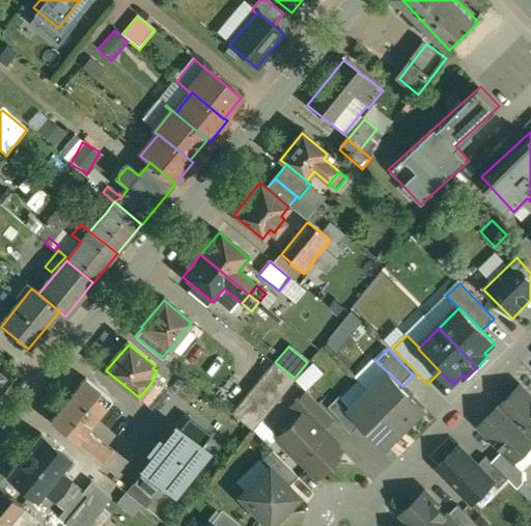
[(272,363),(230,414),(252,432),(295,382),(272,363)]
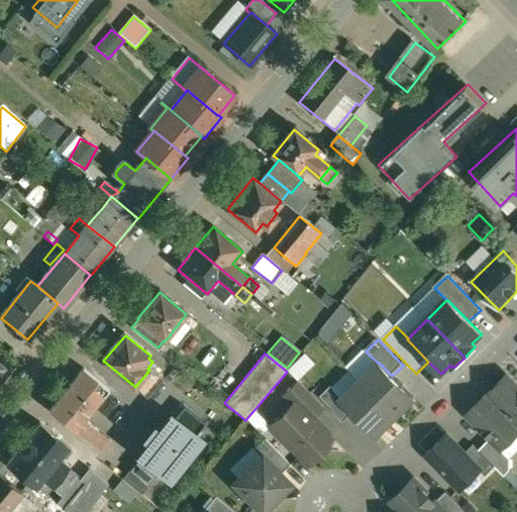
[(392,376),(379,363),(379,364),(360,382),(397,418),(415,400),(392,376)]
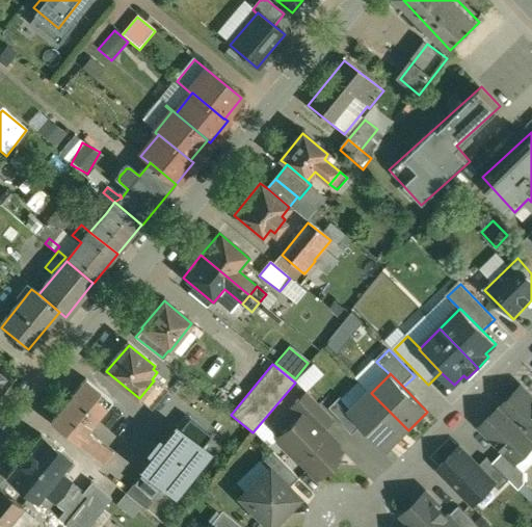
[(113,403),(86,380),(51,423),(92,456),(102,444),(88,433),(113,403)]
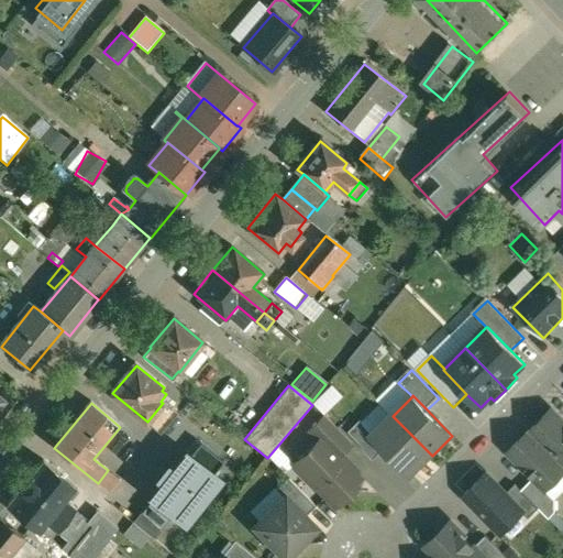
[(562,422),(552,411),(531,431),(562,463),(562,422)]
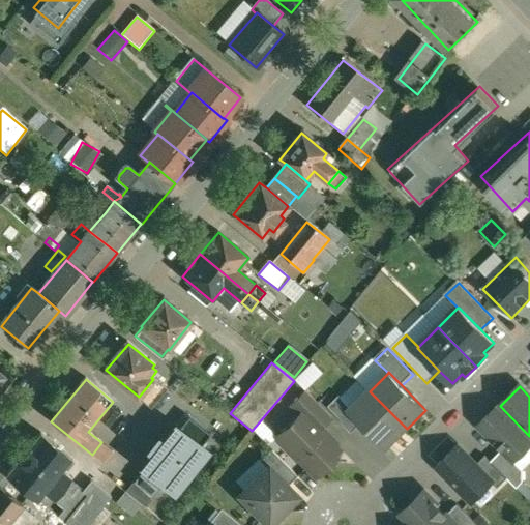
[(407,429),(370,391),(351,409),(350,410),(363,424),(387,447),(407,429)]
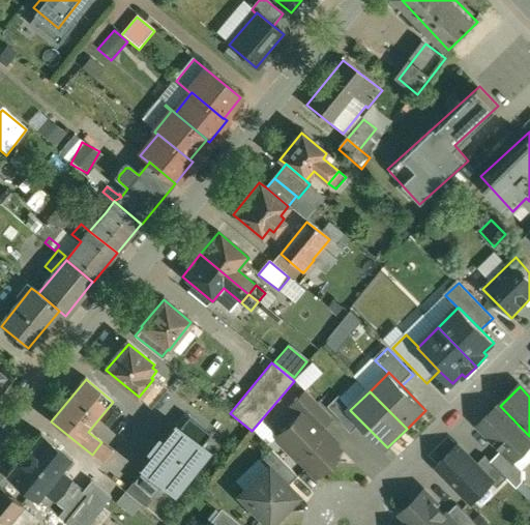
[(331,418),(304,392),(290,406),(299,415),(303,411),(321,429),(331,418)]
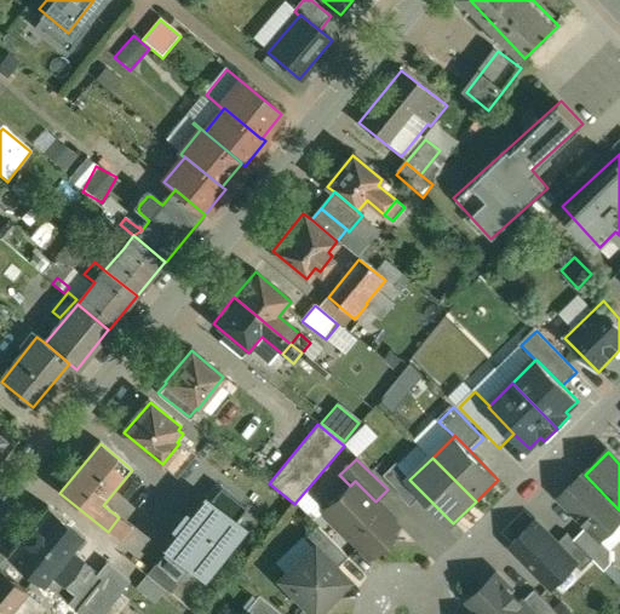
[(411,478),(396,464),(382,477),(413,508),(425,495),(409,480),(411,478)]
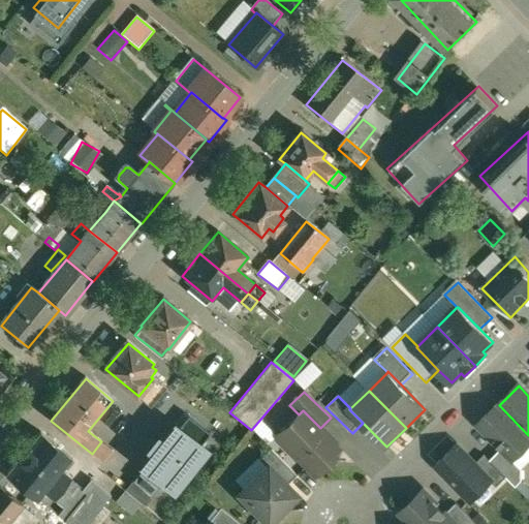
[(528,444),(528,435),(499,405),(479,425),(503,449),(515,460),(528,444)]
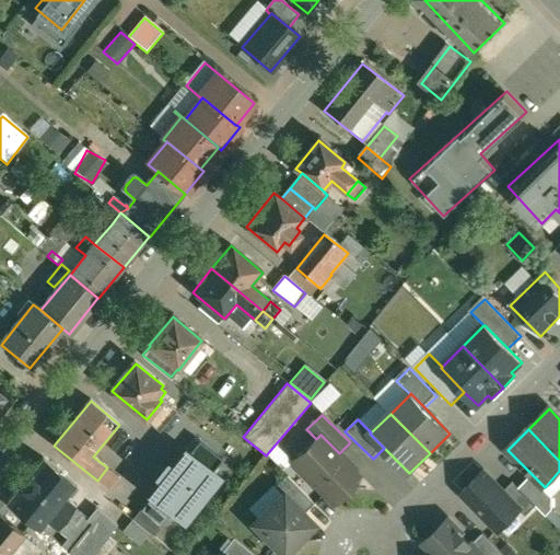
[(339,453),(321,435),(316,439),(292,463),(334,506),(362,477),(339,453)]
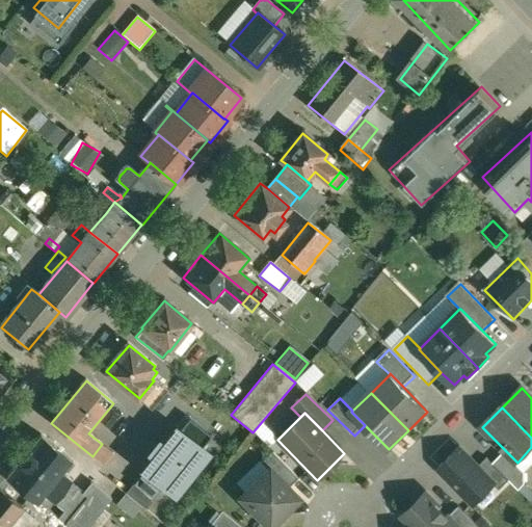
[(188,419),(177,432),(200,449),(210,437),(188,419)]
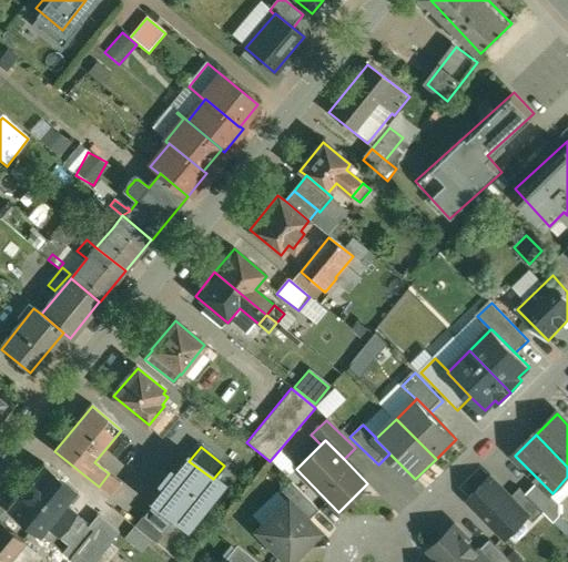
[(161,486),(151,499),(154,501),(174,517),(186,527),(220,484),(213,479),(189,461),(184,457),(172,472),(169,470),(159,483),(161,486)]
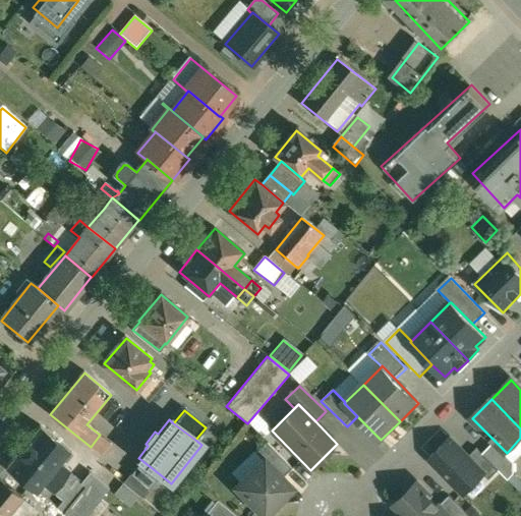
[(41,426),(7,468),(36,492),(43,482),(56,495),(72,474),(58,463),(62,458),(66,461),(73,453),(69,450),(41,426)]
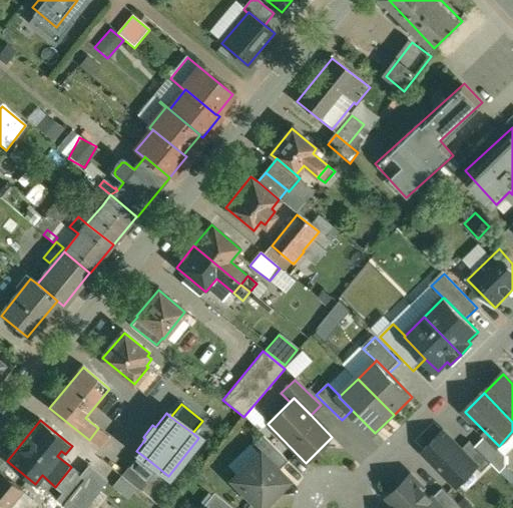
[(463,451),(444,432),(424,452),(458,486),(477,467),(478,466),(463,451)]
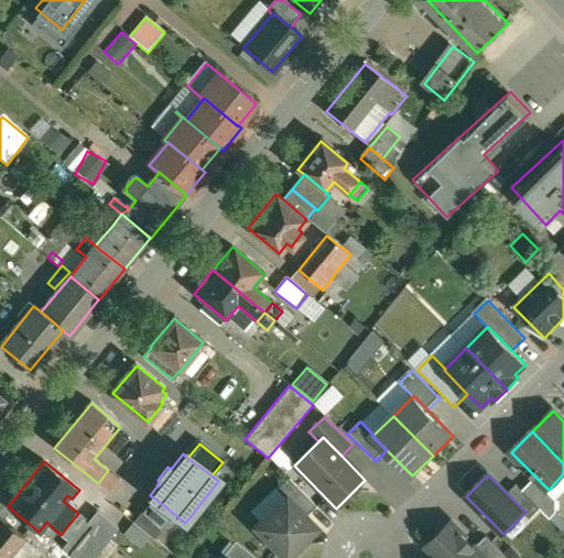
[(549,490),(537,478),(523,491),(541,510),(552,520),(559,513),(557,500),(549,490)]
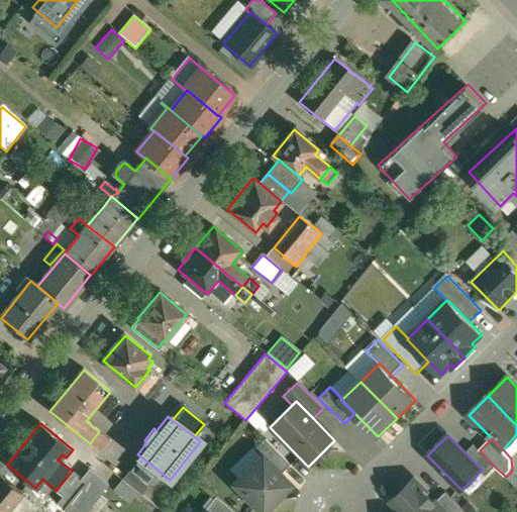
[(290,466),(265,439),(253,450),(262,458),(263,457),(280,476),(290,466)]
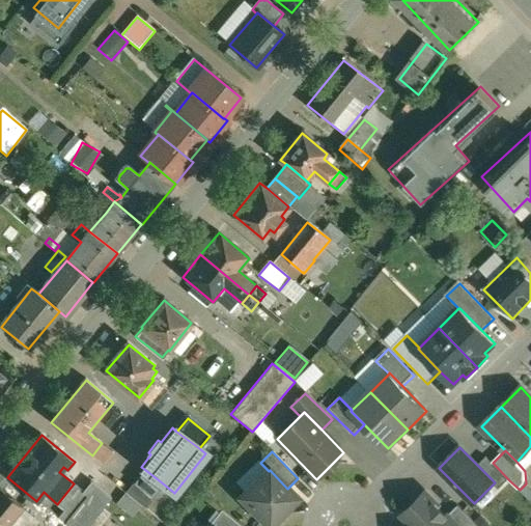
[(493,463),(487,458),(479,467),(495,482),(494,483),(500,490),(509,480),(493,463)]
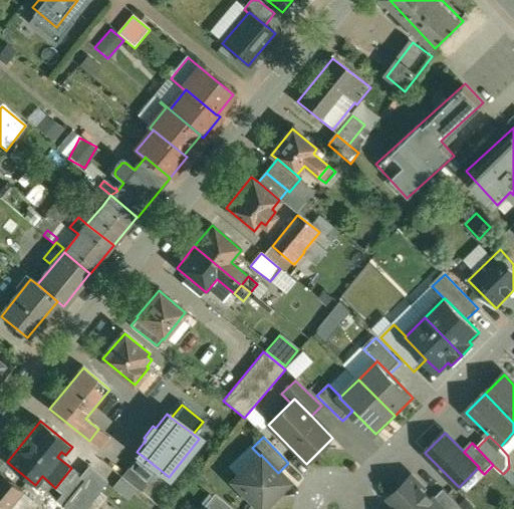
[(158,468),(140,454),(129,467),(147,482),(147,481),(158,468)]
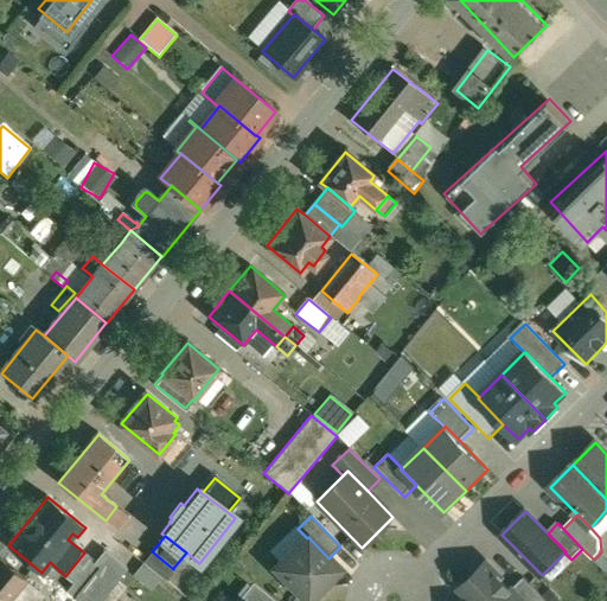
[(307,538),(276,568),(307,599),(338,568),(328,558),(308,537),(307,538)]
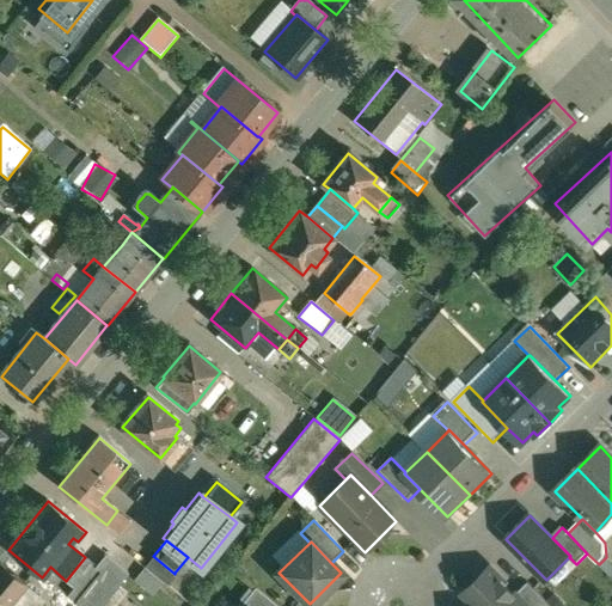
[(109,556),(98,568),(85,557),(66,581),(75,588),(67,598),(77,605),(101,605),(129,573),(109,556)]
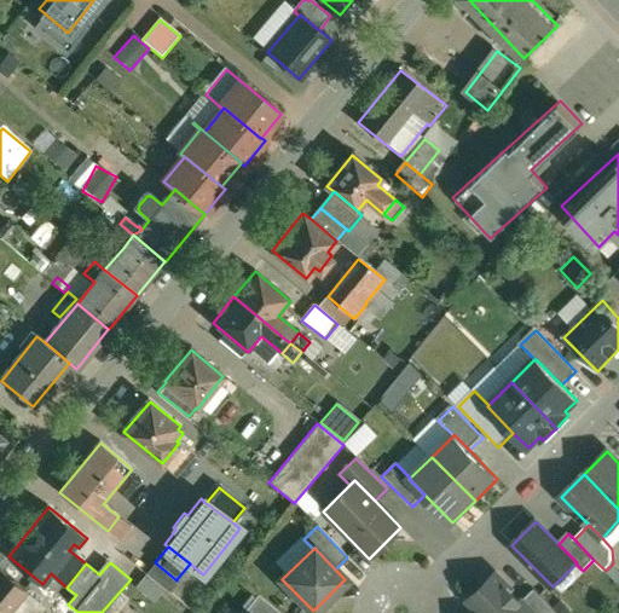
[(177,580),(155,562),(145,574),(168,594),(179,582),(177,579),(177,580)]
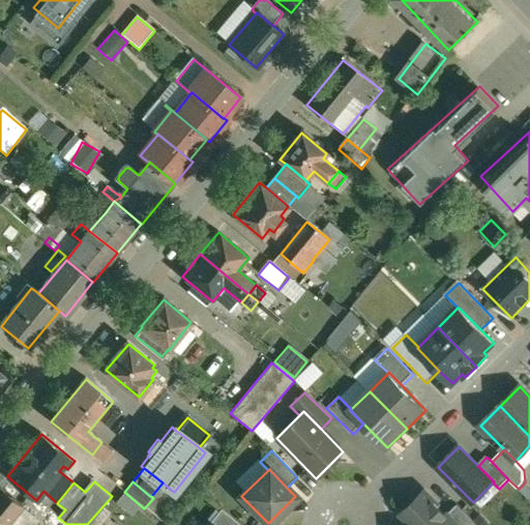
[(0,488),(0,524),(9,524),(24,507),(0,488)]
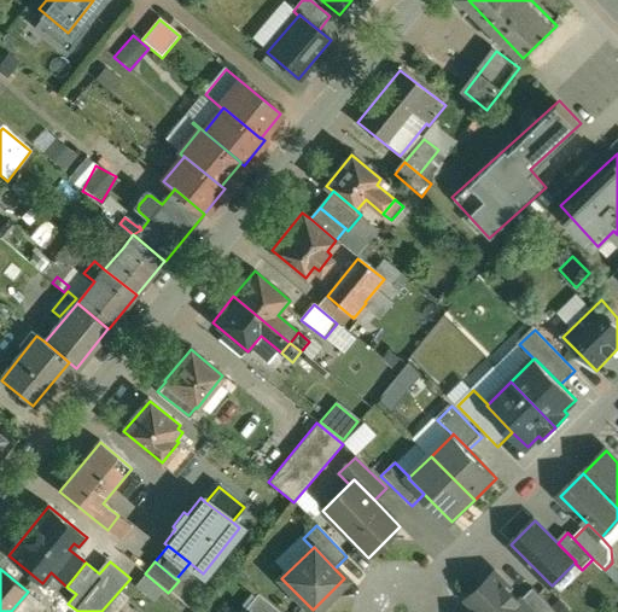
[(531,611),(522,601),(495,575),(471,599),(482,611),(531,611)]
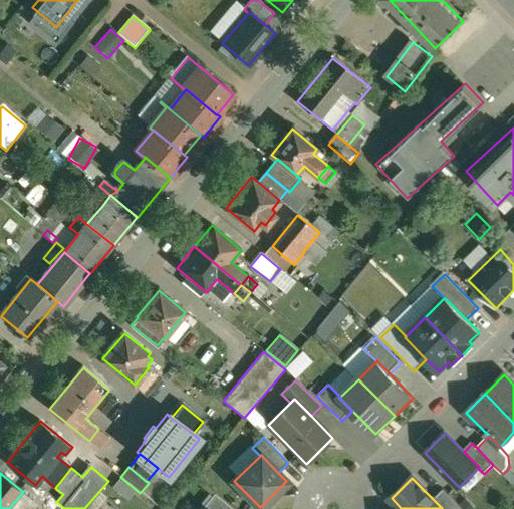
[(463,508),(445,490),(434,500),(442,508),(463,508)]
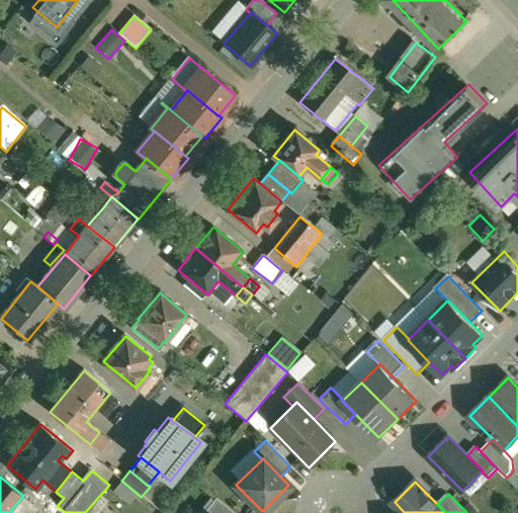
[(233,512),(216,499),(204,512),(233,512)]
